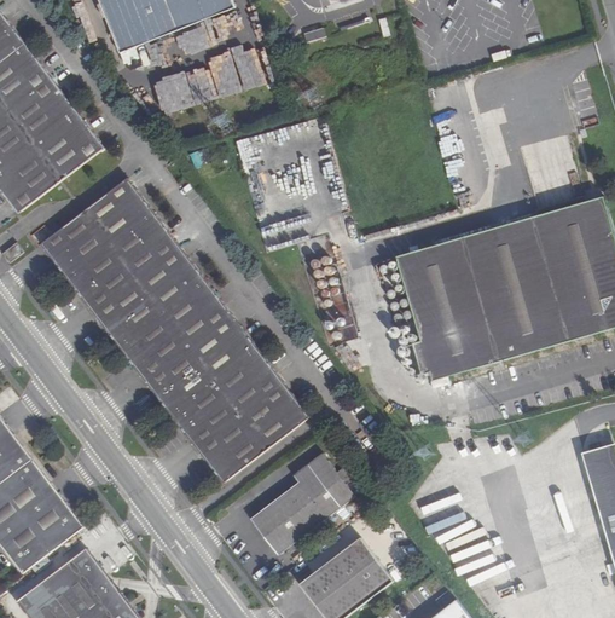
[(96,0),(117,52),(233,7),(230,0),(96,0)]
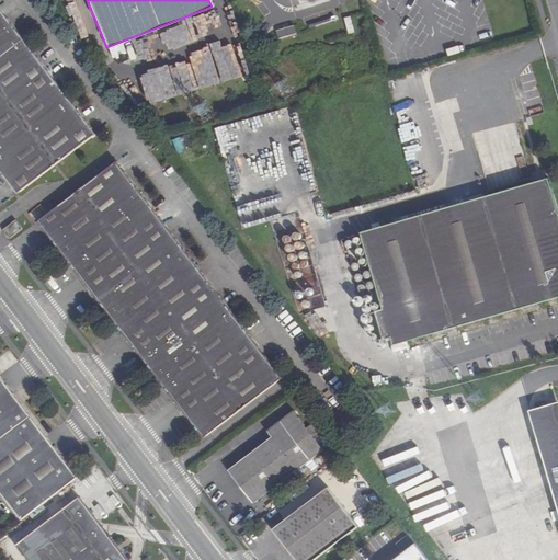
[(0,174),(14,193),(93,133),(0,15),(0,174)]
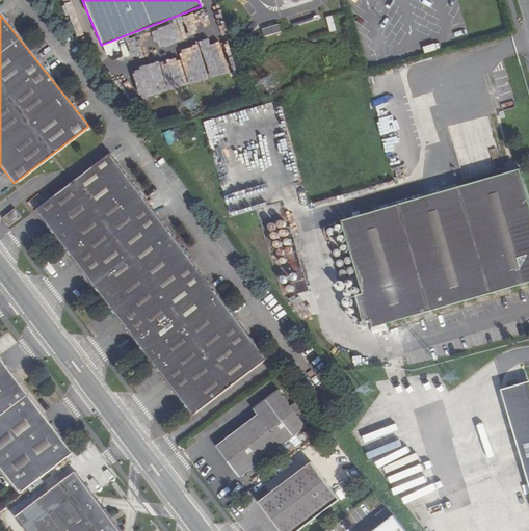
[(262,27),(264,33),(279,29),(276,24),(262,27)]
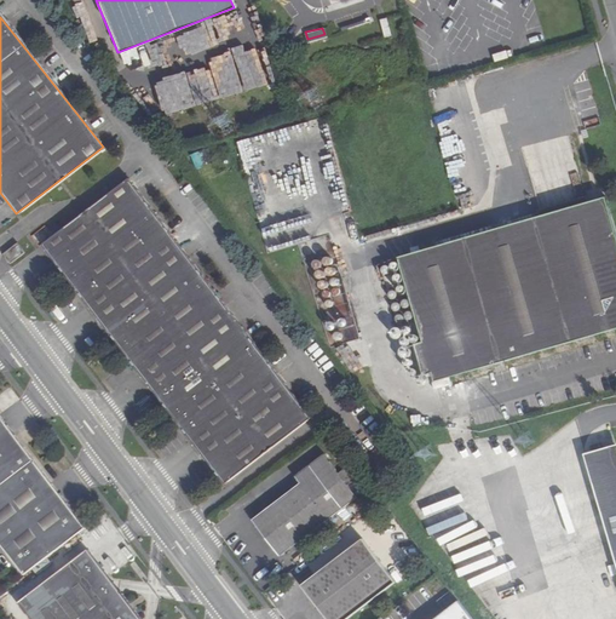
[(199,150),(189,153),(194,168),(203,165),(199,150)]
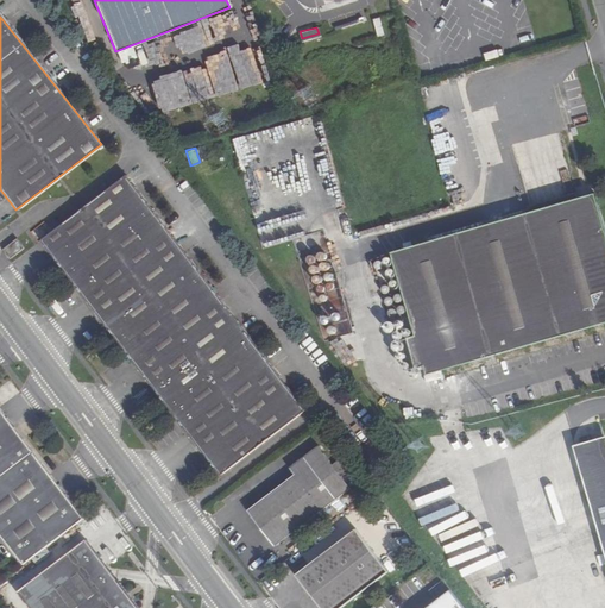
[(38,239),(218,475),(303,409),(124,174),(38,239)]
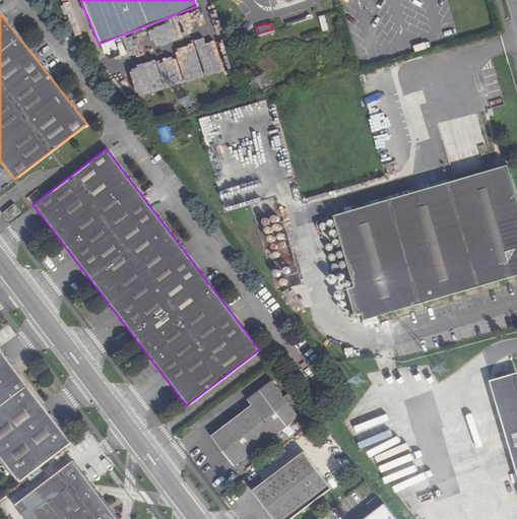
[(332,214),(363,319),(516,273),(516,202),(506,165),(332,214)]
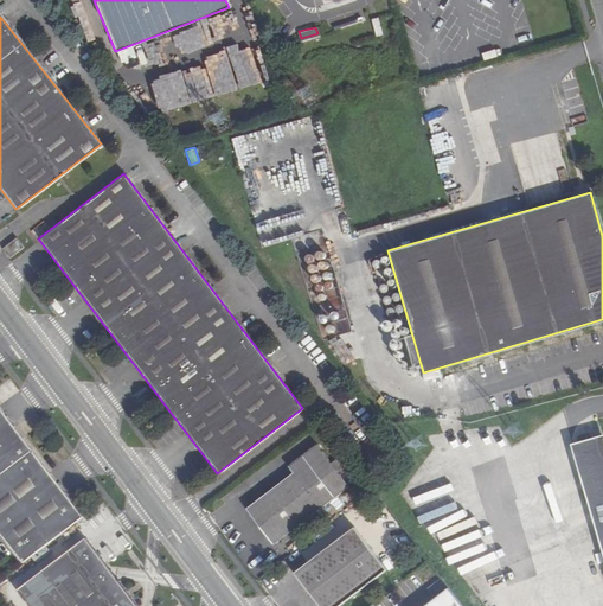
[(331,343),(344,363),(354,356),(341,336),(331,343)]
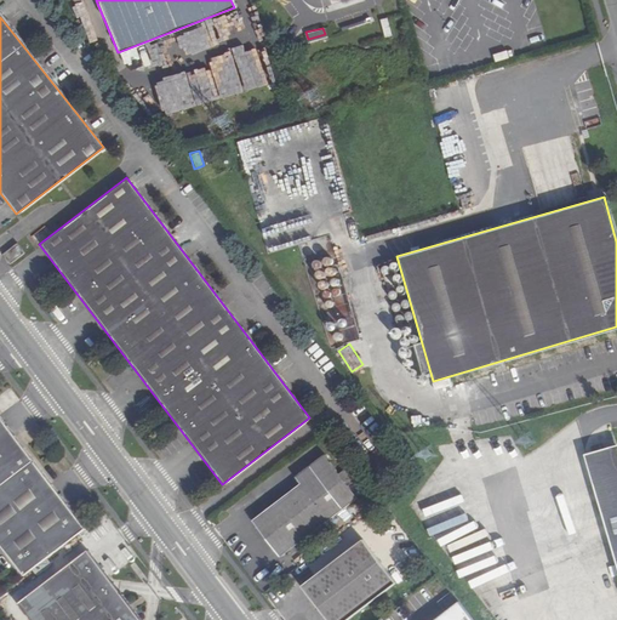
[(0,542),(21,570),(83,524),(0,415),(0,542)]
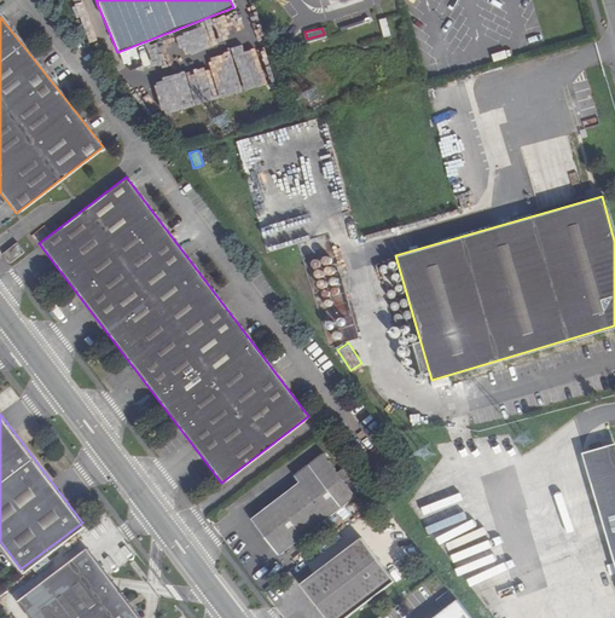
[(581,451),(590,481),(614,473),(614,456),(611,443),(581,451)]
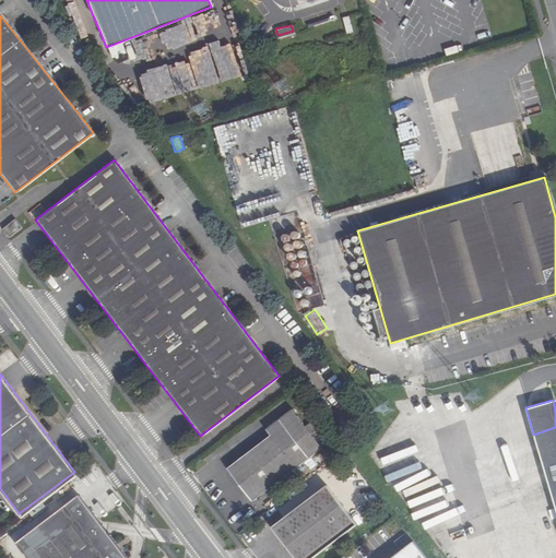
[(225,469),(249,500),(319,448),(291,408),(263,428),(268,435),(225,469)]
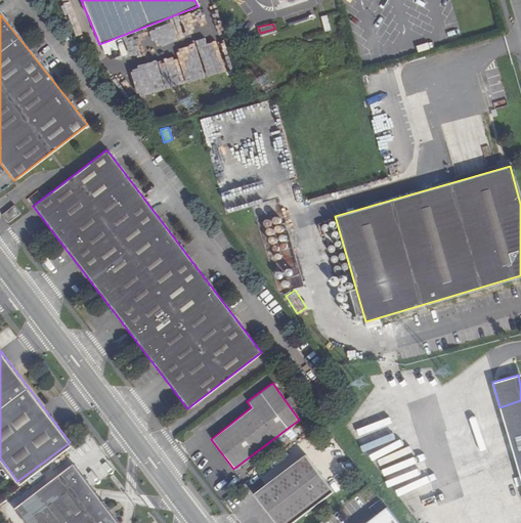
[(520,400),(500,407),(520,482),(520,400)]
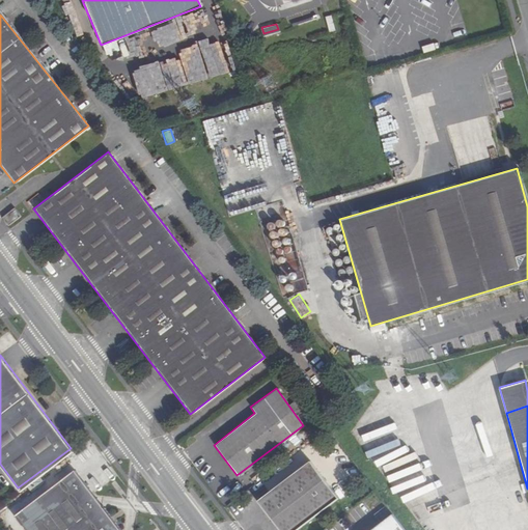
[(255,500),(277,529),(293,529),(336,498),(308,461),(255,500)]
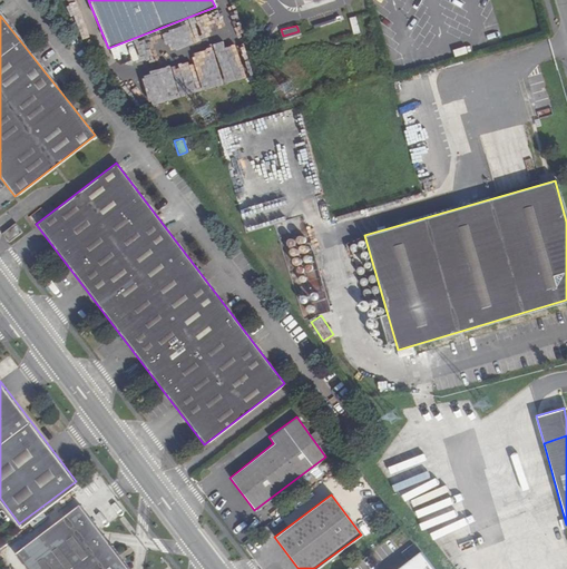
[(15,553),(26,568),(127,568),(78,504),(15,553)]
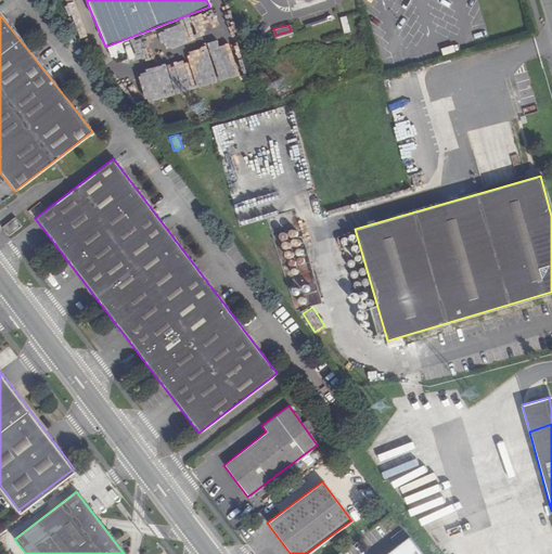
[(384,553),(421,553),(408,537),(384,553)]
